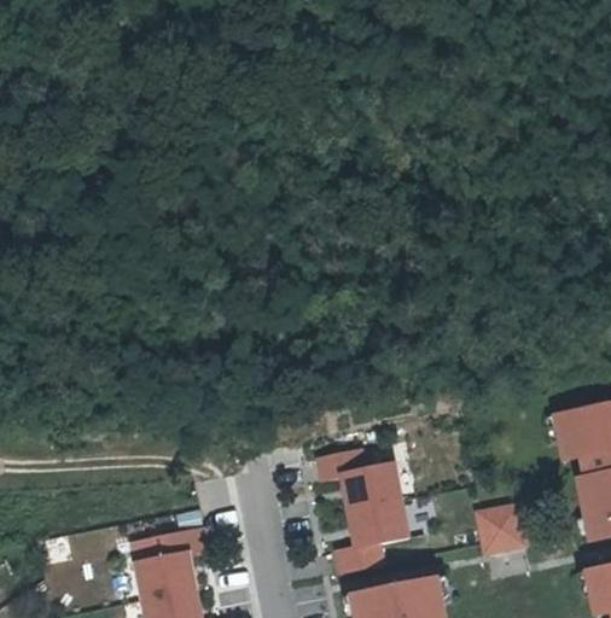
[(586,478),(577,479),(589,538),(610,534),(610,401),(554,413),(564,461),(581,458),(586,478)]
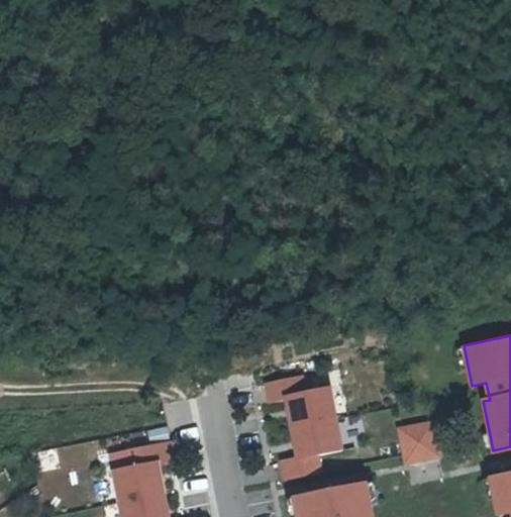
[(305,374),(261,382),(266,405),(283,401),(294,455),(276,459),(280,482),(319,474),(315,454),(342,448),(330,388),(308,392),(305,374)]
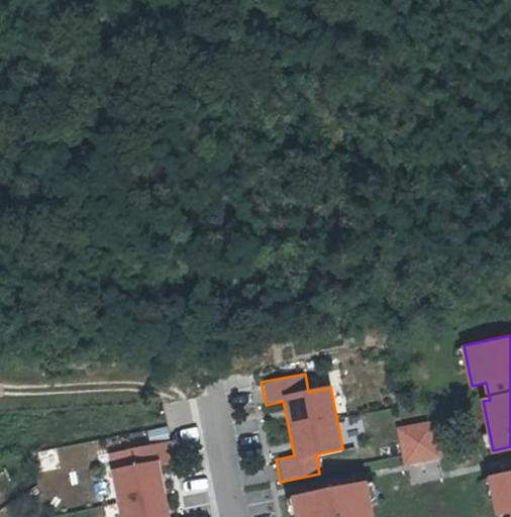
[(429,421),(388,427),(395,466),(435,458),(429,421)]
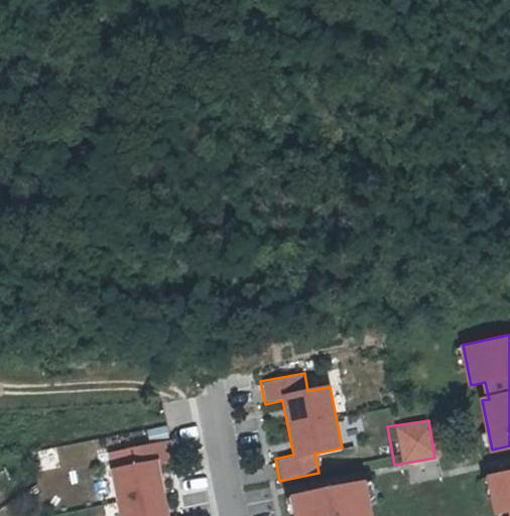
[(168,463),(164,444),(130,452),(133,469),(113,473),(119,504),(158,496),(152,466),(168,463)]
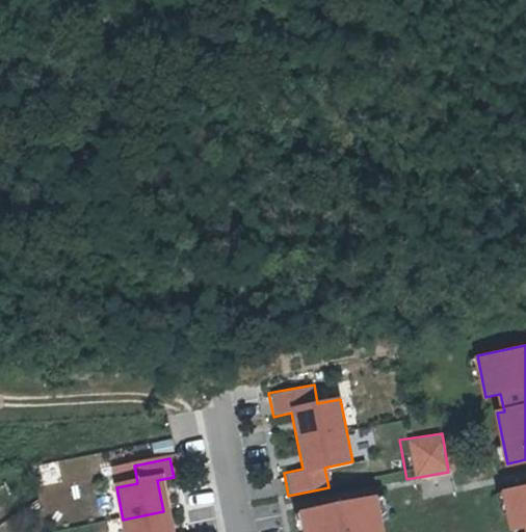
[(525,487),(510,491),(519,531),(522,531),(525,531),(525,487)]
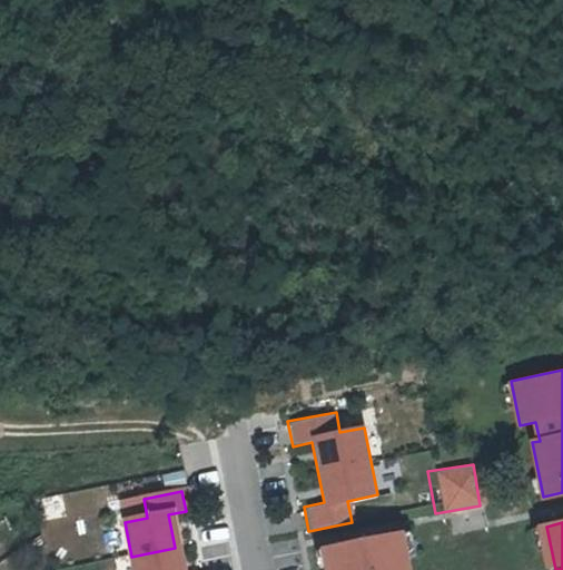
[(411,569),(404,531),(325,547),(329,569),(411,569)]
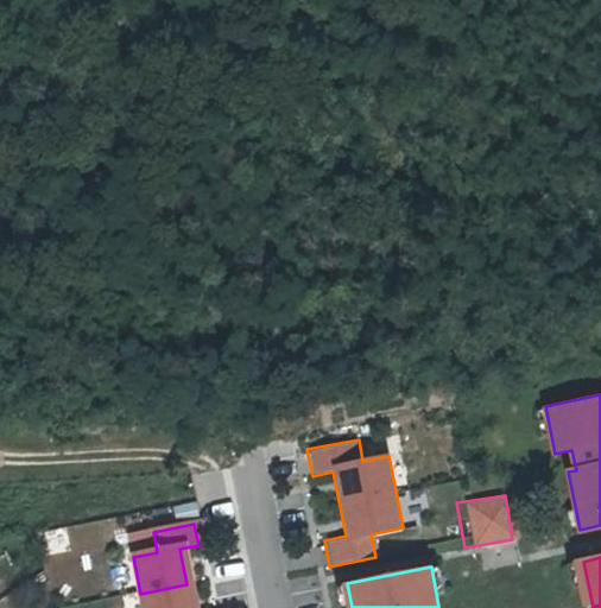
[(190,607),(187,584),(140,594),(143,607),(190,607)]
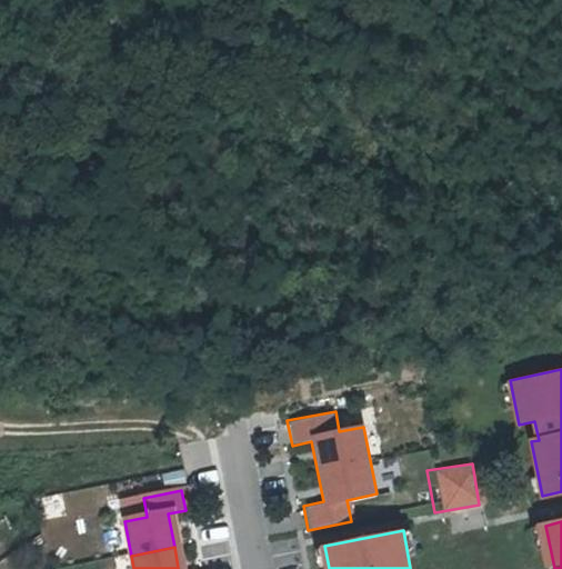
All buildings are outlined.
